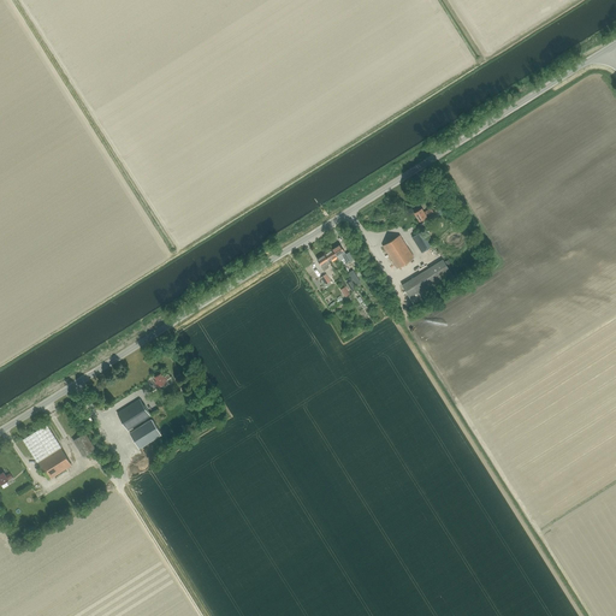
[(426,215),(433,212),(431,208),(424,213),(421,208),(414,213),(419,221),(427,217),(426,215)]
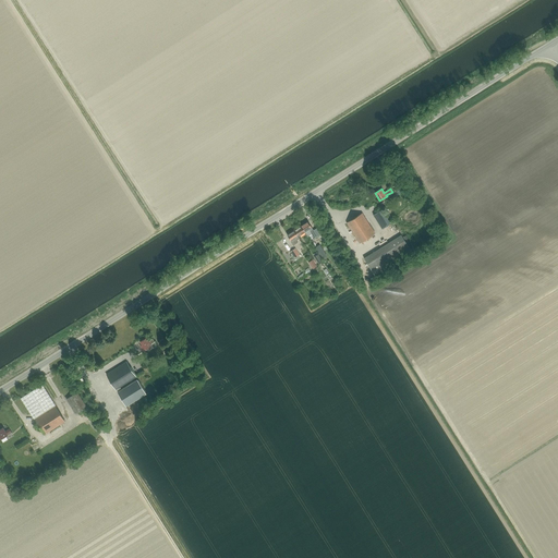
[(381,229),(392,222),(391,220),(389,221),(381,209),(373,215),(381,229)]
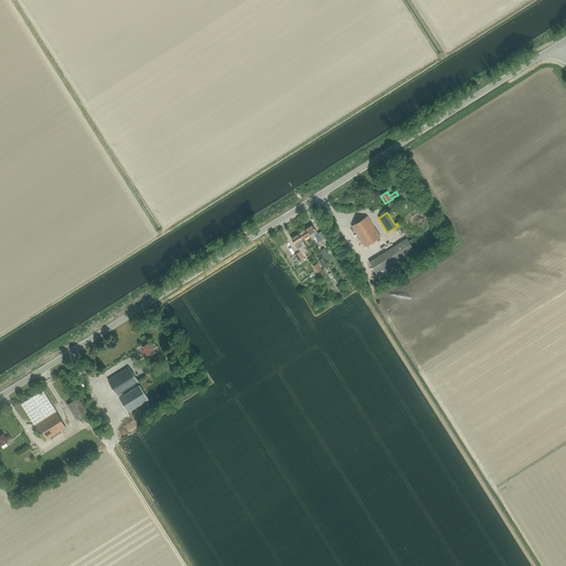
[(365,247),(380,237),(367,216),(352,226),(365,247)]
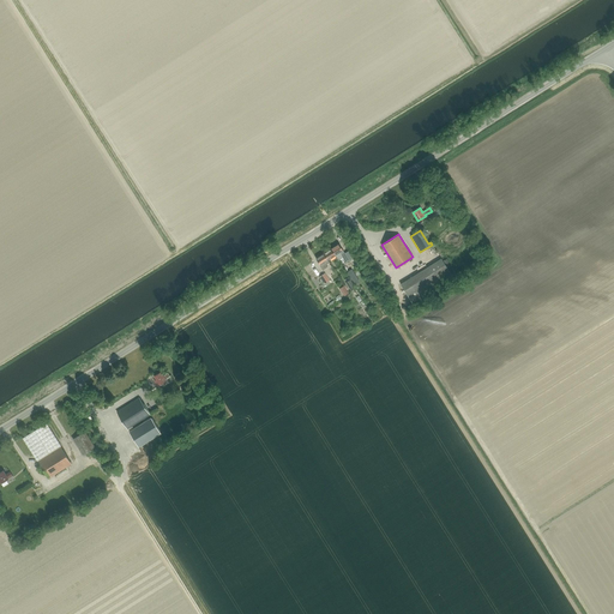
[(331,248),(336,256),(338,258),(342,256),(345,262),(353,258),(348,252),(345,253),(343,251),(339,244),(331,248)]
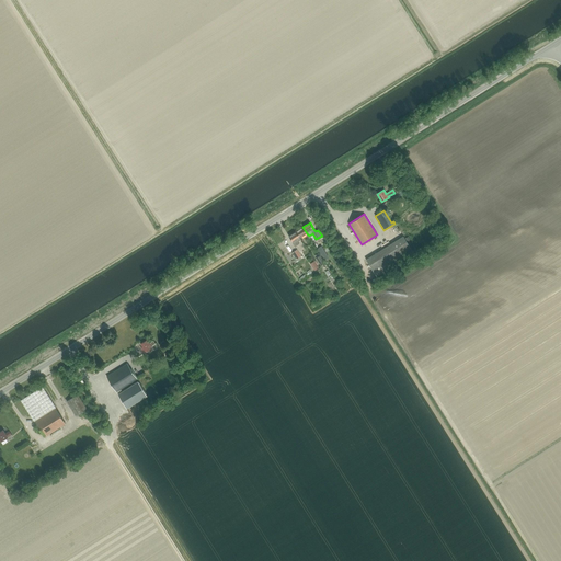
[(299,238),(300,238),(307,233),(302,227),(296,232),(299,238)]
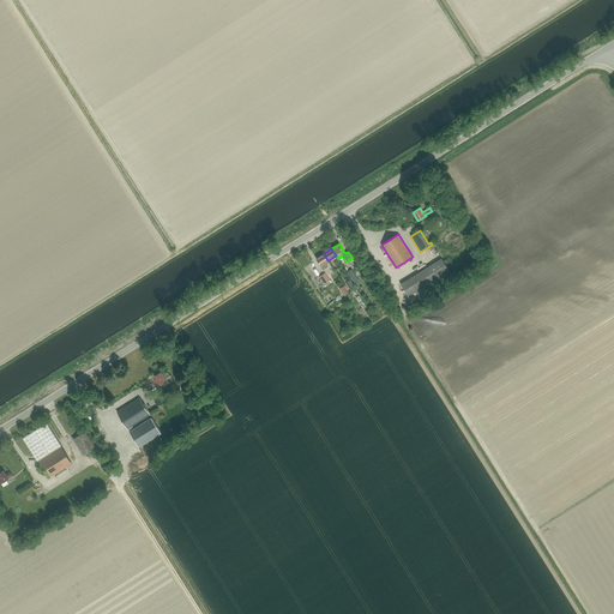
[(330,263),(329,260),(327,260),(324,254),(315,259),(320,265),(319,265),(323,270),(327,268),(326,265),(330,263)]
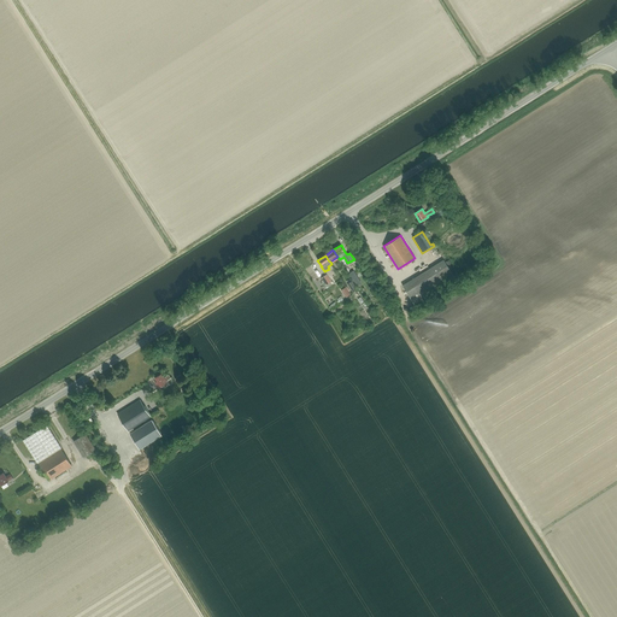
[(403,286),(415,305),(456,278),(444,260),(403,286)]
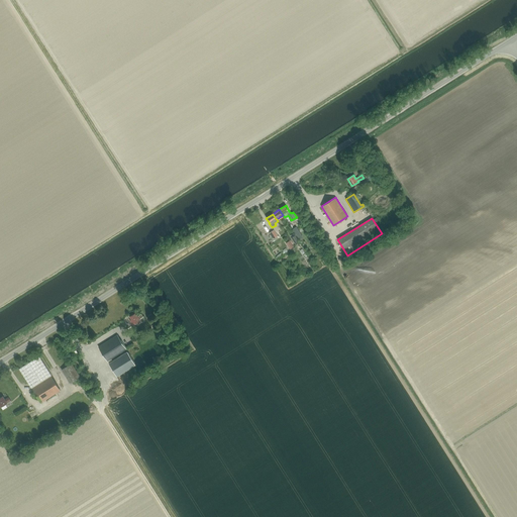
[(270,233),(274,239),(278,237),(274,231),(270,233)]
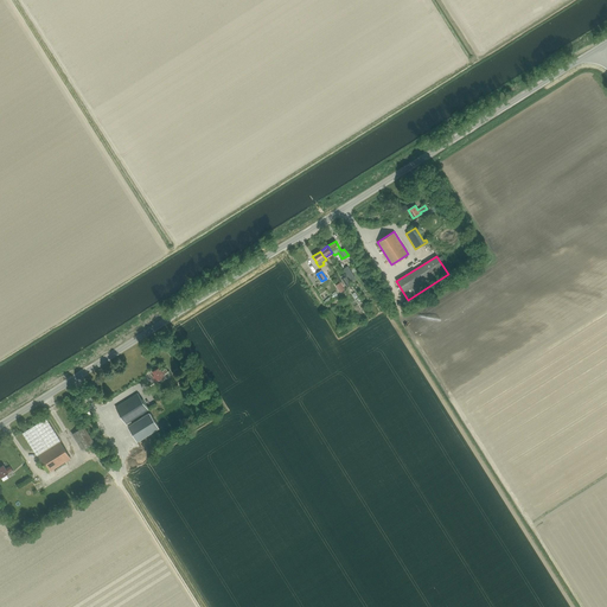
[(159,366),(152,371),(154,376),(152,376),(157,383),(164,378),(163,376),(164,375),(167,371),(166,369),(161,371),(159,366)]
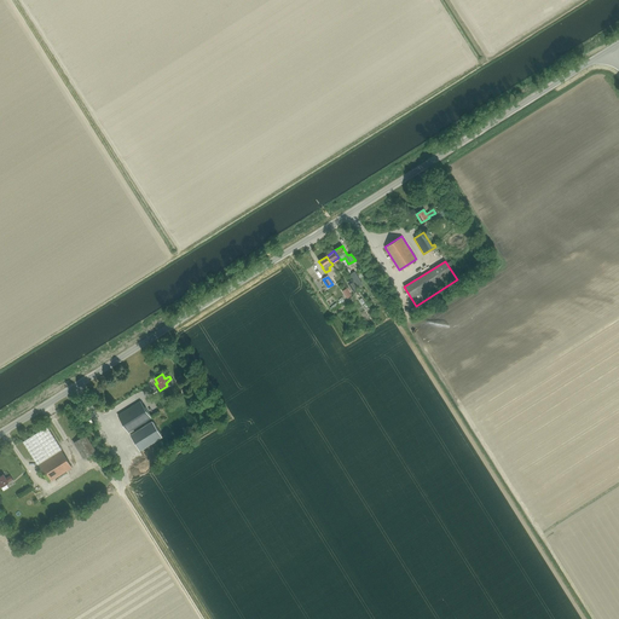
[(128,432),(133,429),(151,418),(140,401),(119,415),(128,432)]
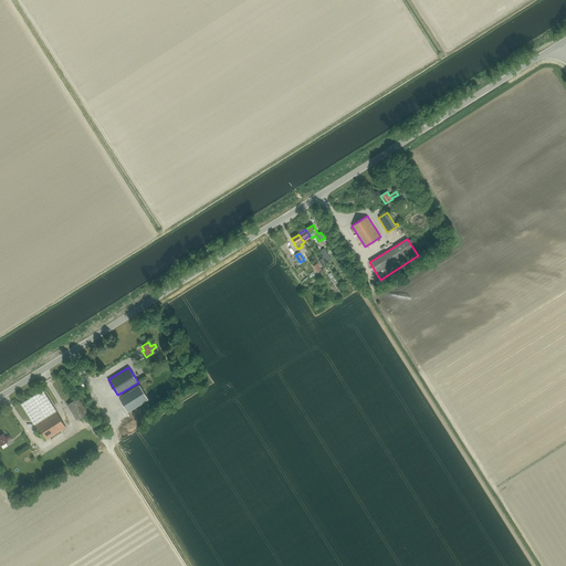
[(119,397),(118,398),(128,412),(148,400),(139,385),(123,395),(119,397)]
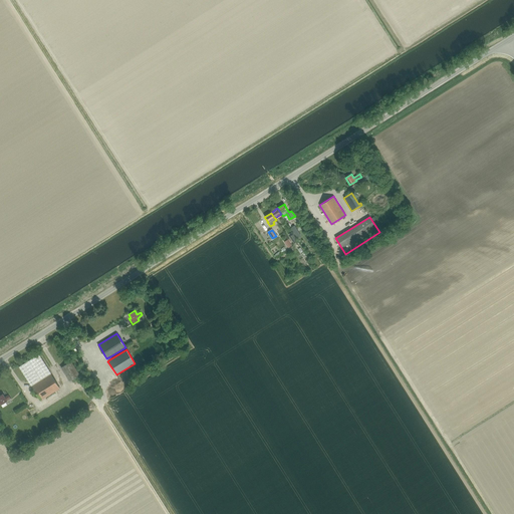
[(50,373),(51,372),(38,353),(18,366),(31,386),(32,386),(41,400),(60,388),(50,373)]
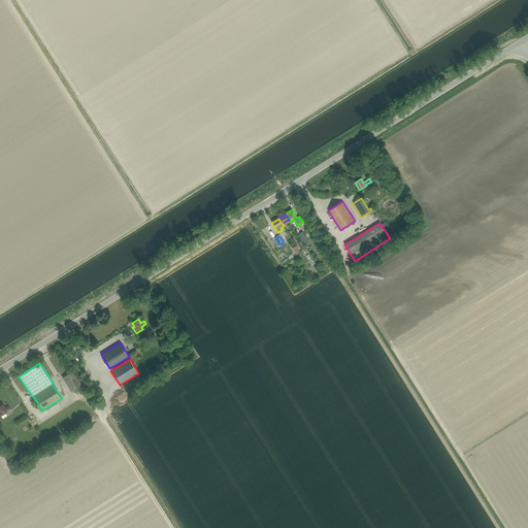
[(71,392),(83,386),(73,371),(62,377),(71,392)]
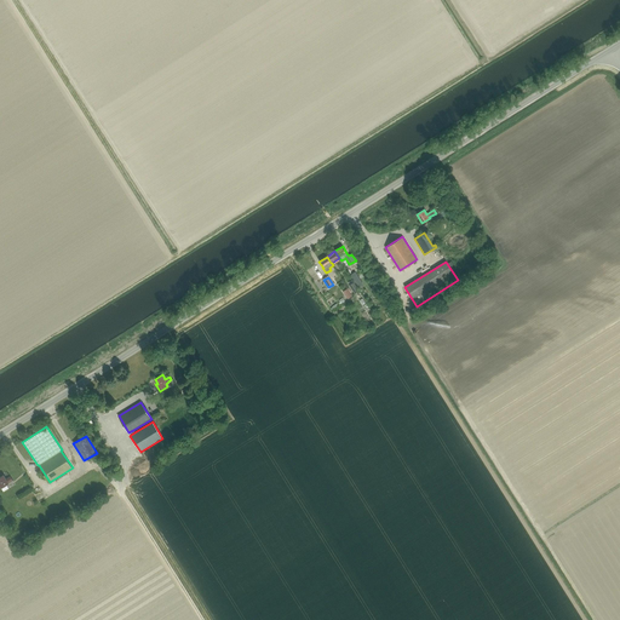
[(7,482),(12,480),(10,476),(6,480),(3,475),(0,476),(0,487),(1,488),(9,483),(7,482)]
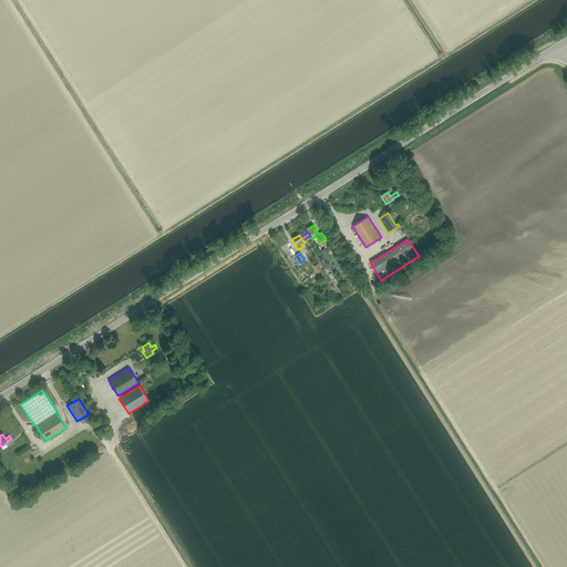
[(43,451),(48,460),(72,446),(68,439),(43,451)]
